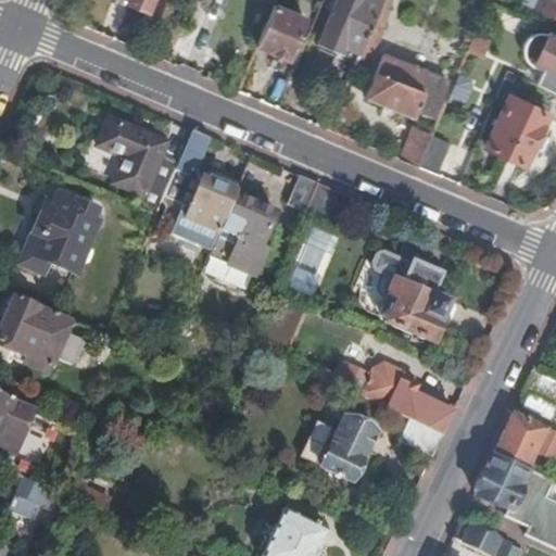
[(151,0),(127,0),(126,3),(147,12),(151,0)]
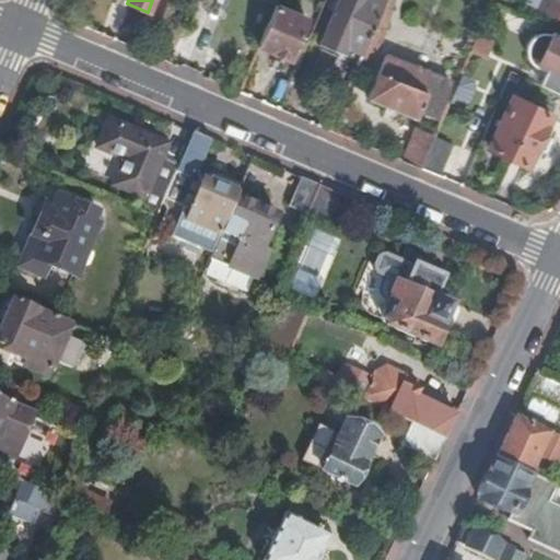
[(348,48),(362,55),(364,48),(374,26),(380,15),(385,0),(341,0),(324,45),(325,47),(323,53),(339,59),(342,54),(345,55),(348,48)]
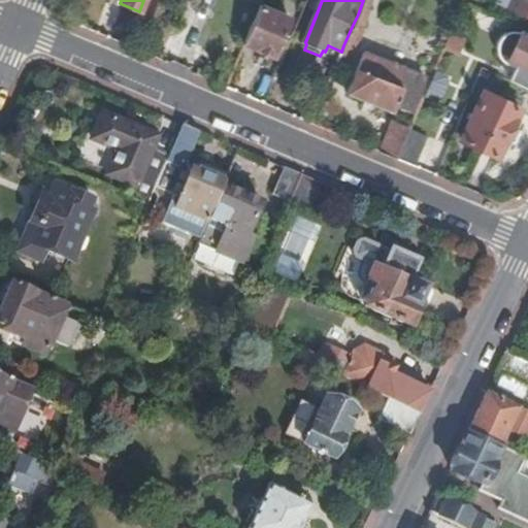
[(371,0),(363,0),(358,14),(365,18),(371,0)]
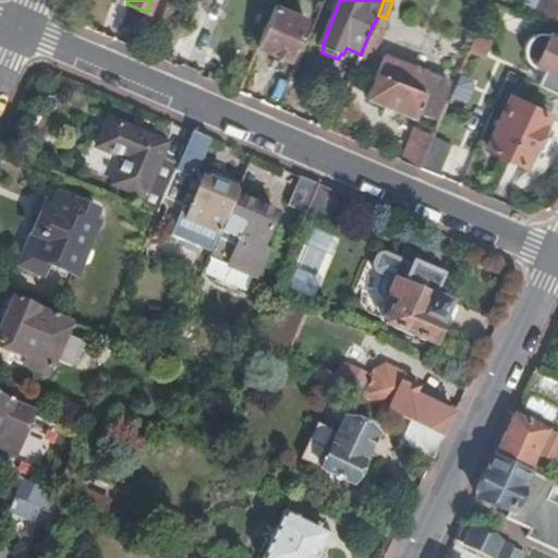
[(557,0),(526,0),(525,4),(557,20),(557,0)]
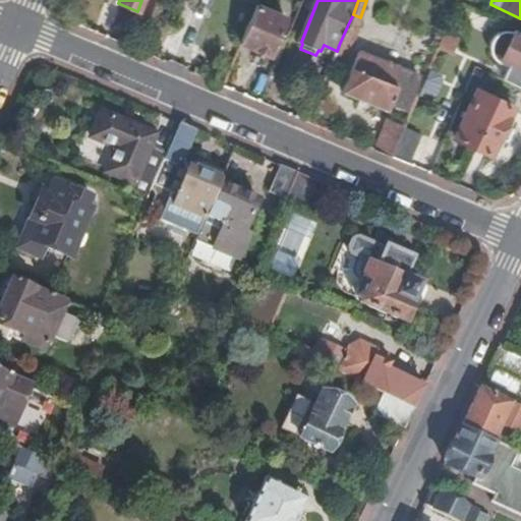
[(256,6),(240,44),(271,57),(286,19),(256,6)]
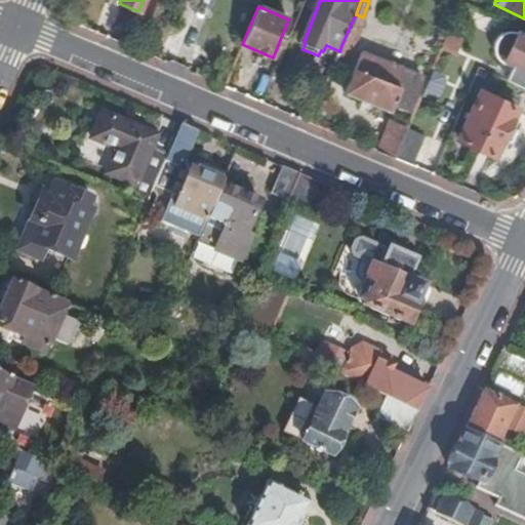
[(363,31),(351,25),(341,45),(355,50),(363,31)]
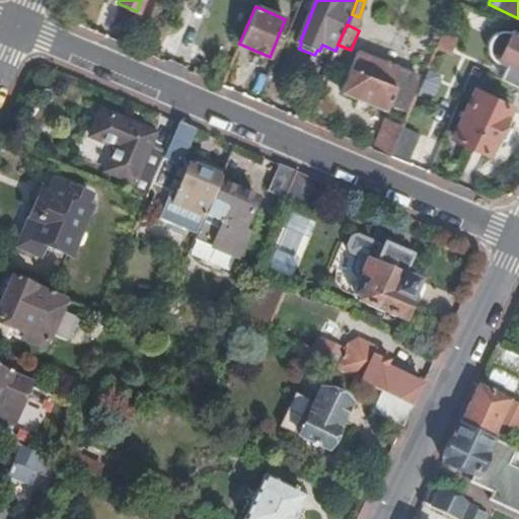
[(457,40),(443,32),(437,49),(450,55),(457,40)]
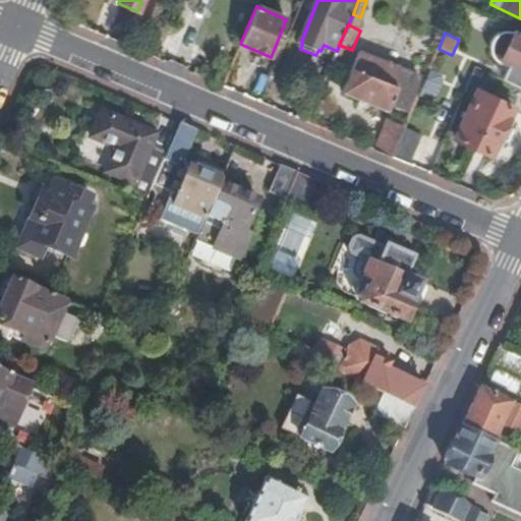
[(503,80),(520,89),(520,36),(516,34),(513,33),(509,33),(506,33),(503,34),(497,39),(494,44),(493,49),(493,53),(494,57),(496,61),(498,63),(508,67),(503,80)]
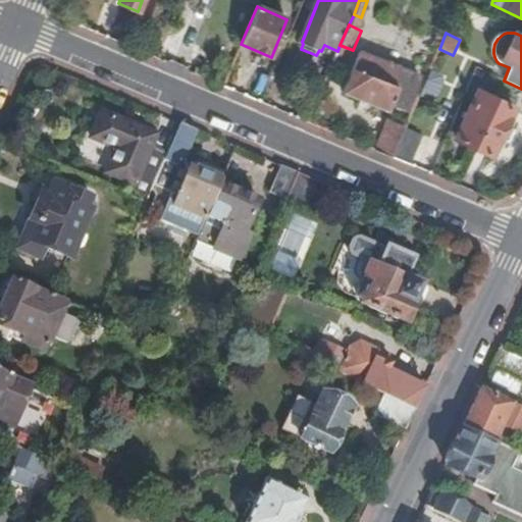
[(406,112),(421,77),(360,52),(344,93),(388,112),(390,106),(406,112)]
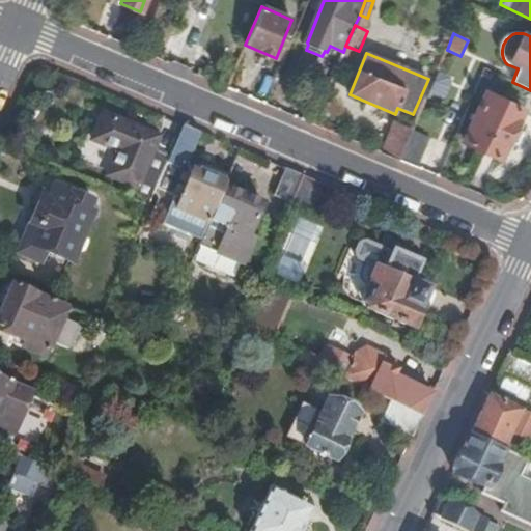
[(502,159),(524,111),(487,93),(465,140),(502,159)]
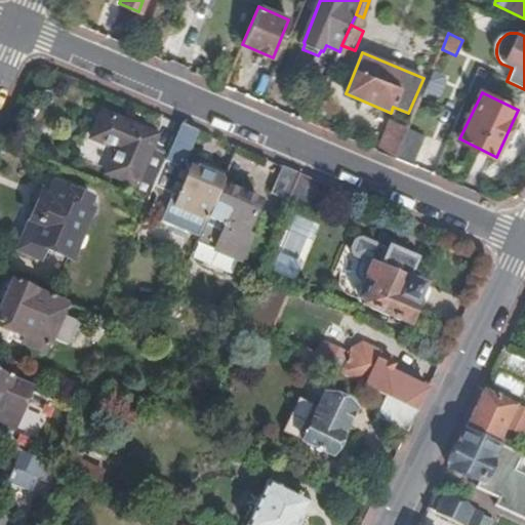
[(155,188),(168,154),(151,147),(157,134),(103,111),(91,137),(113,146),(116,154),(107,172),(134,185),(129,198),(147,205),(155,188)]
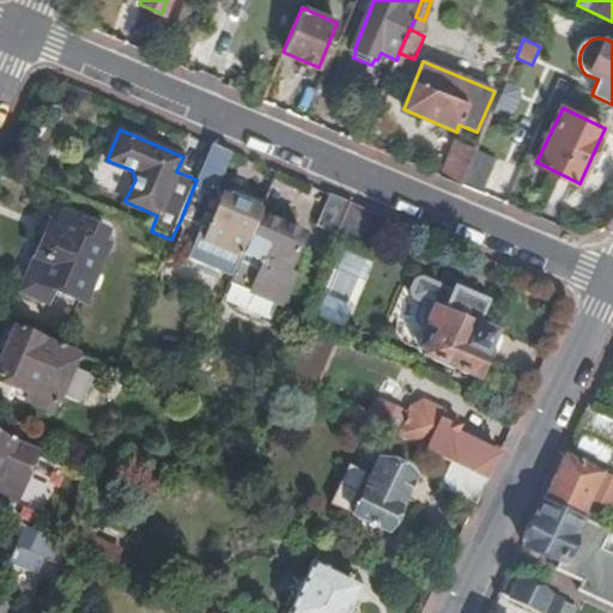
[(456,143),(442,178),(461,186),(475,151),(456,143)]
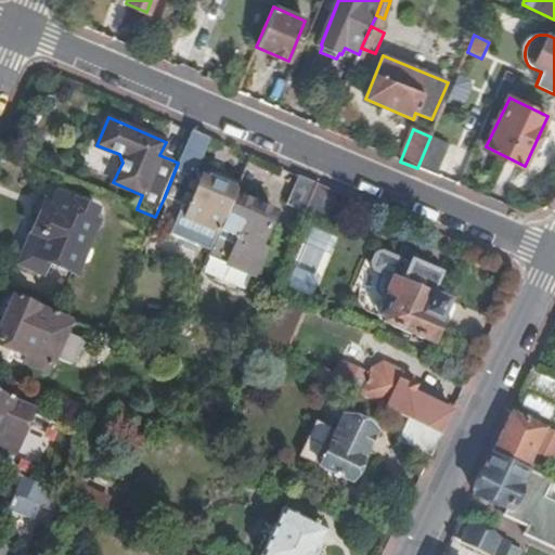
[(192,130),(178,163),(164,198),(189,208),(185,218),(182,217),(169,245),(206,260),(206,258),(233,196),(234,192),(207,180),(202,179),(197,167),(211,139),(192,130)]
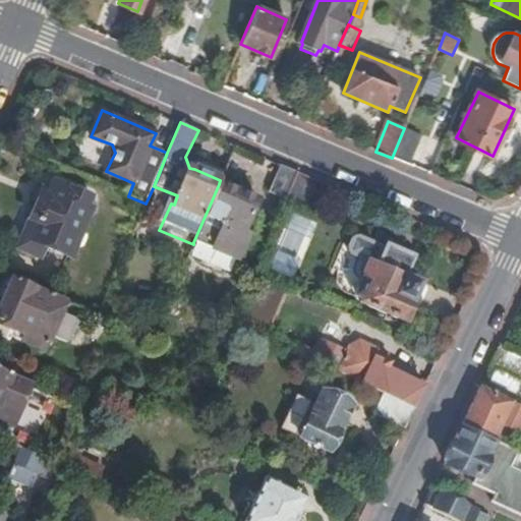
[(421,135),(404,128),(392,158),(409,165),(421,135)]
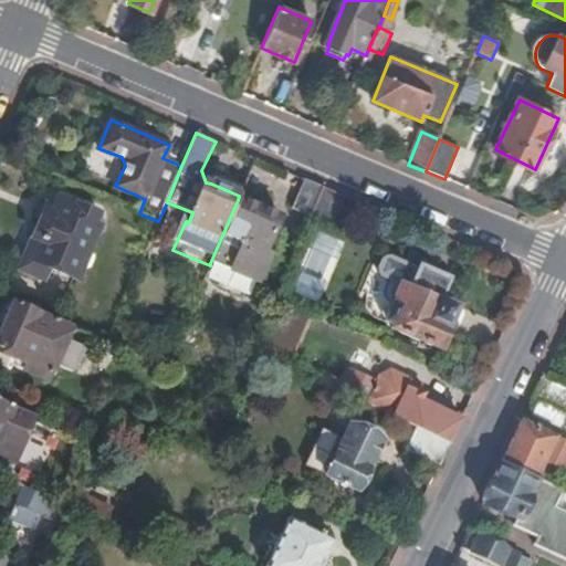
[(213,178),(211,184),(239,196),(242,189),(222,181),(223,180),(216,177),(215,178),(213,178)]
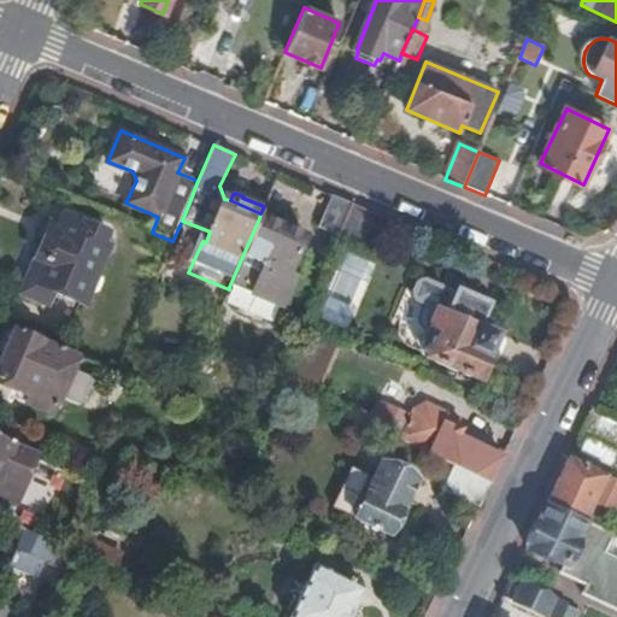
[(352,204),(333,195),(318,228),(340,236),(352,204)]
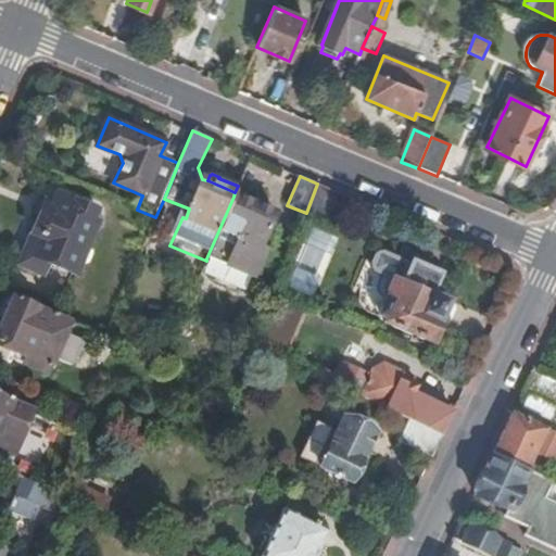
[(317,184),(306,213),(303,217),(332,229),(346,197),(317,184)]
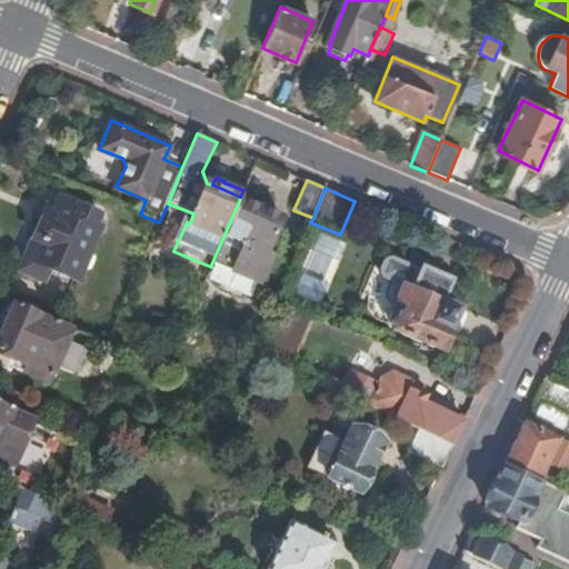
[(48,205),(33,240),(40,243),(33,262),(49,269),(77,281),(99,227),(95,225),(99,213),(59,197),(56,208),(48,205)]
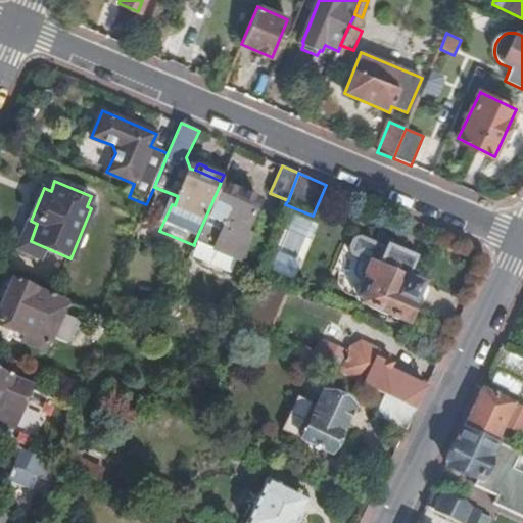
[(220,185),(194,243),(238,262),(249,235),(245,234),(257,202),(220,185)]
